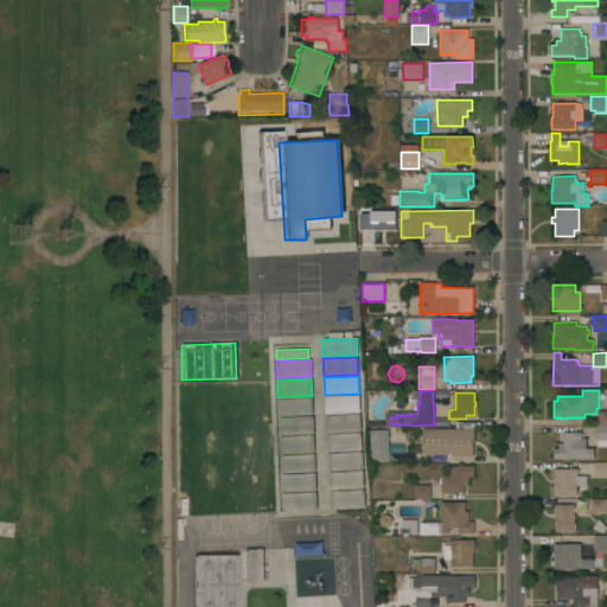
[(325,415),(324,396),(359,395),(359,413),(325,415)]
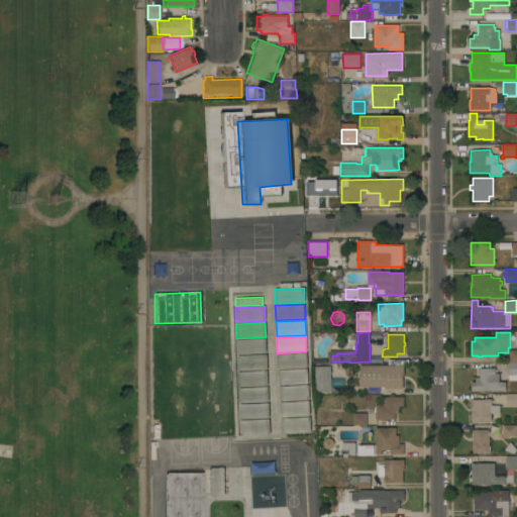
[(237,354),(236,339),(266,338),(267,353),(237,354)]
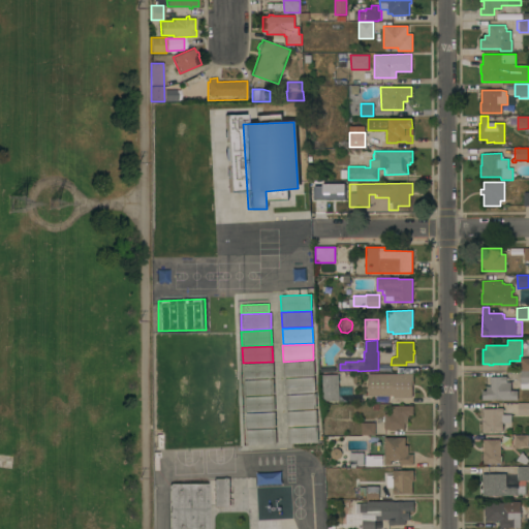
[(520,390),(528,390),(528,358),(520,359),(520,390)]
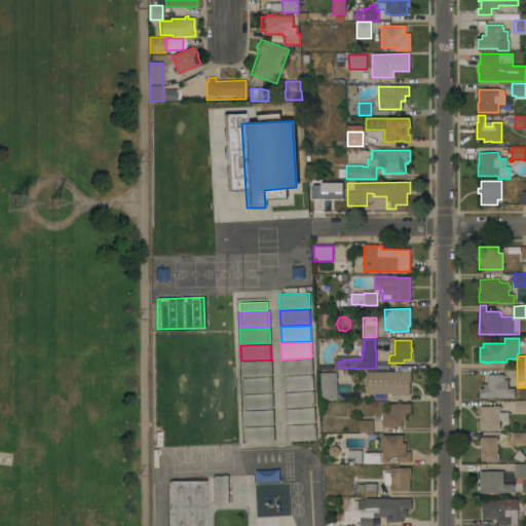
[(283,375),(282,361),(311,359),(312,373),(283,375)]
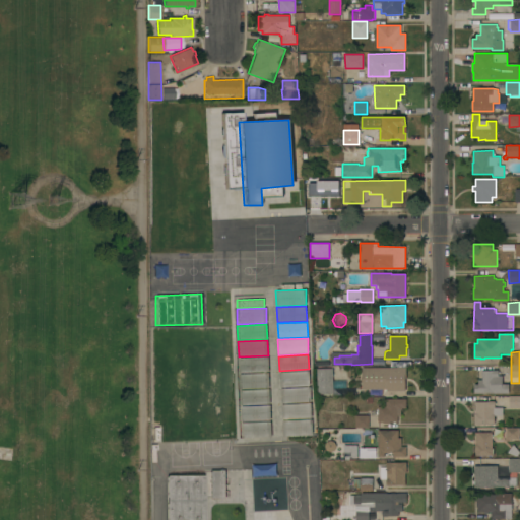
[(240,373),(239,358),(268,356),(269,372),(240,373)]
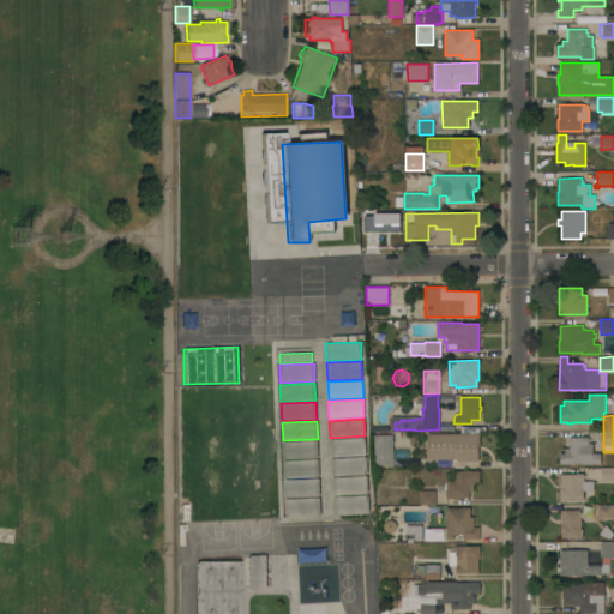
[(480,434),(480,447),(477,446),(477,461),(456,461),(456,451),(447,451),(447,459),(428,459),(428,434),(480,434)]
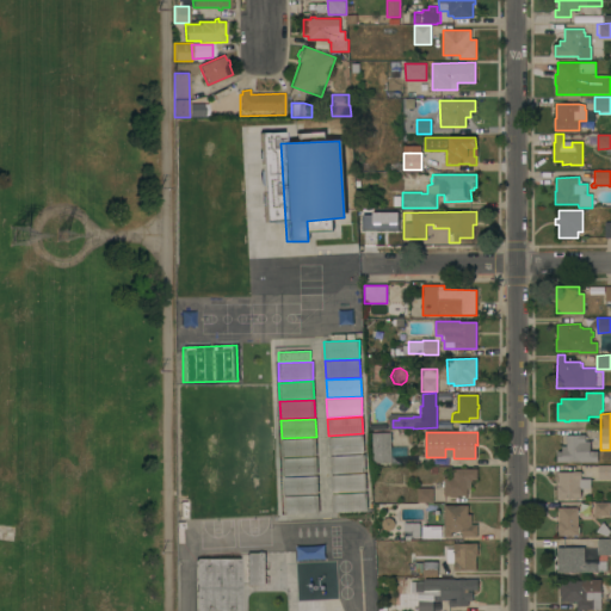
[(392,462),(375,462),(374,433),(390,433),(392,462)]
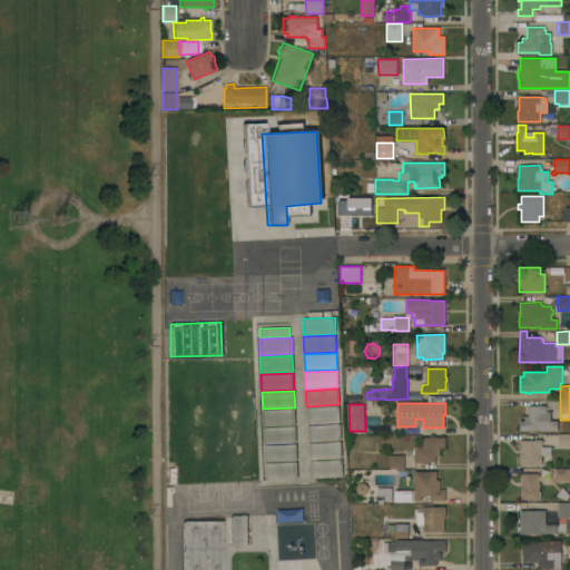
[(551,421),(558,421),(558,431),(520,431),(519,421),(523,421),(523,416),(529,416),(528,405),(546,405),(546,412),(551,412),(551,421)]
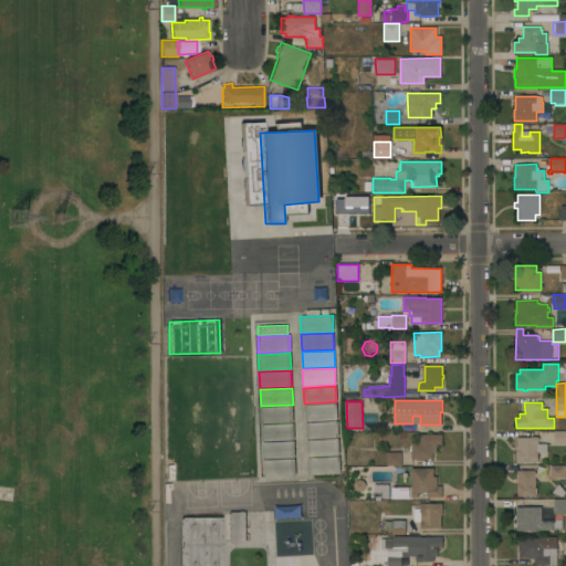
[(305,422),(304,405),(336,404),(337,420),(305,422)]
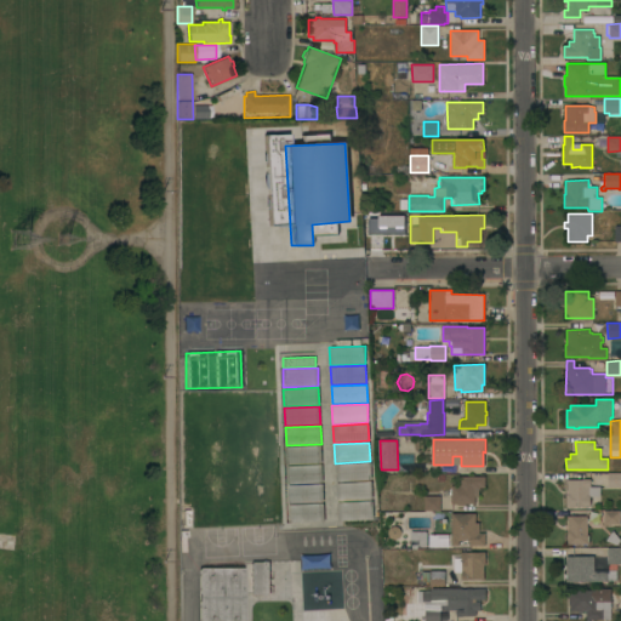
[(286,465),(285,446),(322,445),(322,463),(286,465)]
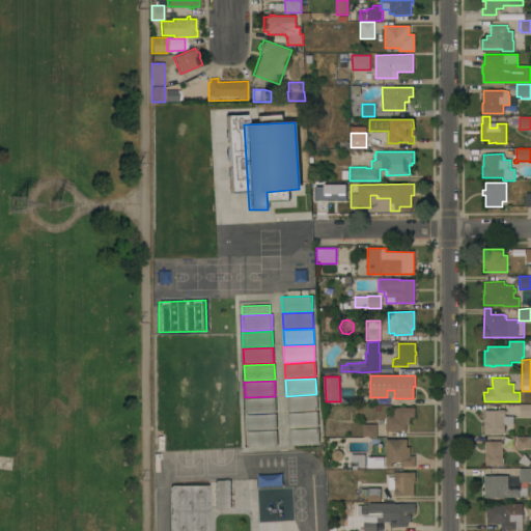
[(287,412),(286,397),(317,395),(317,411),(287,412)]
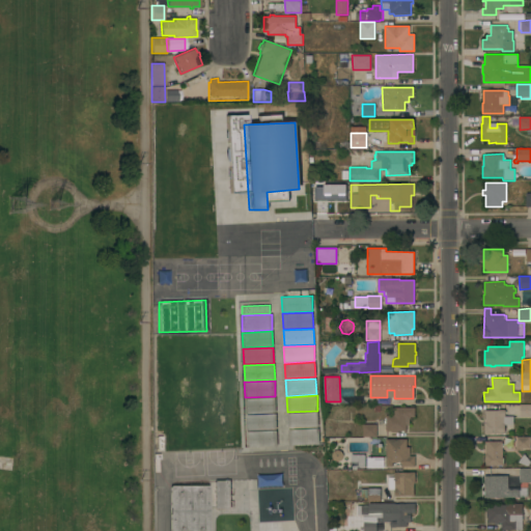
[(246,414),(245,398),(275,397),(276,413),(246,414)]
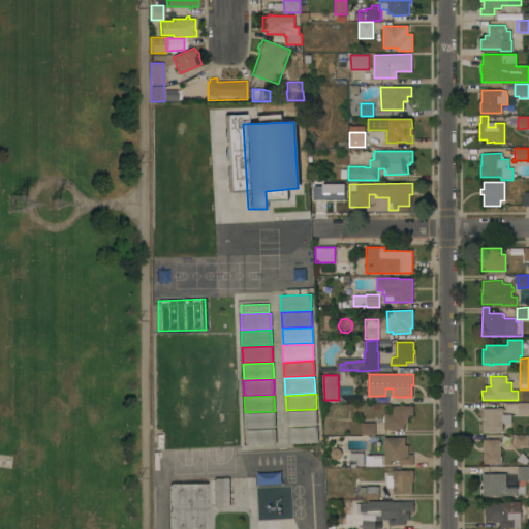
[(528,403),(528,415),(519,415),(519,403),(528,403)]
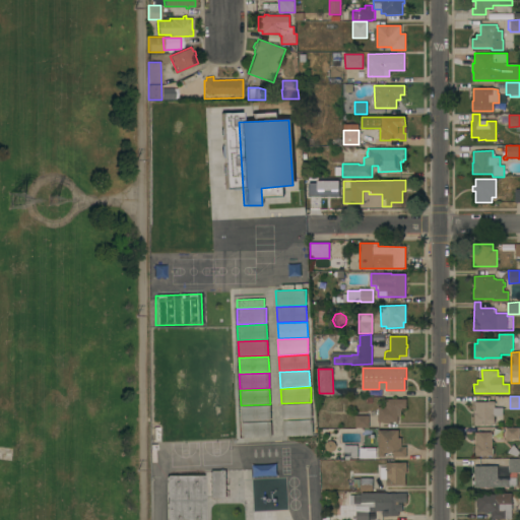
[(406,398),(406,408),(402,408),(402,410),(401,410),(401,415),(398,415),(398,423),(378,423),(378,406),(386,407),(386,398),(406,398)]
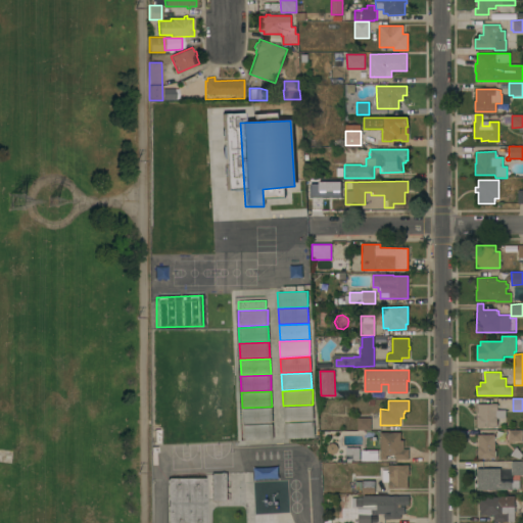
[(506,410),(506,418),(497,418),(497,427),(491,427),(491,426),(482,426),(482,427),(477,427),(477,416),(478,416),(478,403),(497,403),(497,410),(506,410)]
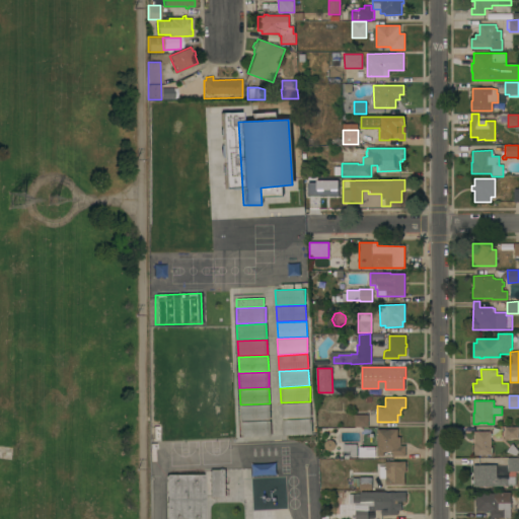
[(310,402),(311,418),(282,419),(281,403),(310,402)]
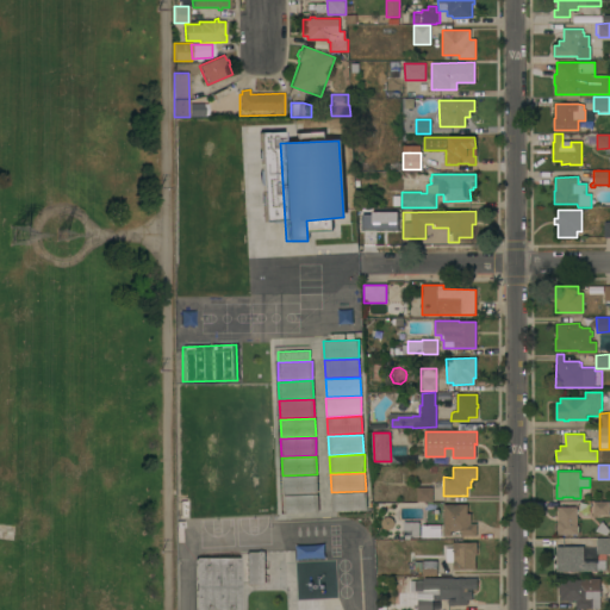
[(284,495),(282,477),(317,475),(318,493),(284,495)]
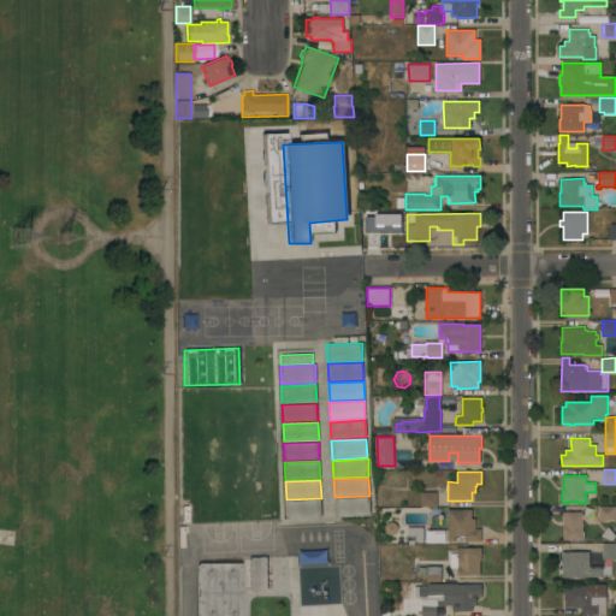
[(437,492),(437,507),(421,507),(421,492),(437,492)]
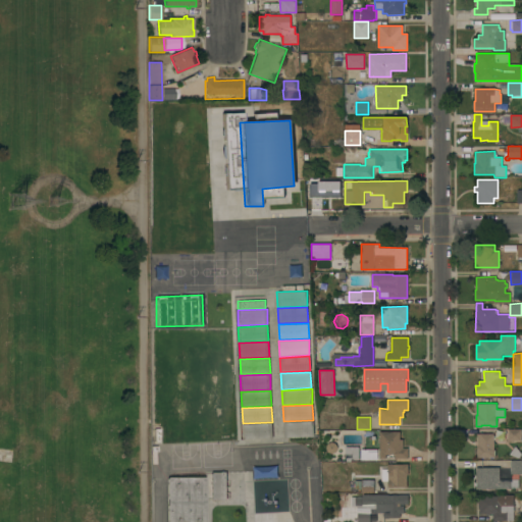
[(284,437),(283,422),(313,421),(314,436),(284,437)]
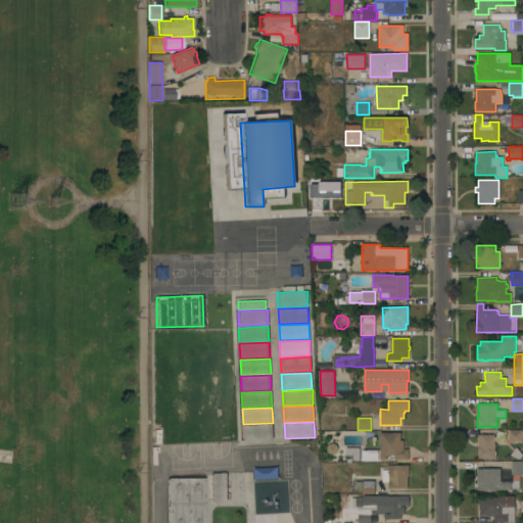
[(243,440),(243,425),(273,424),(274,439),(243,440)]
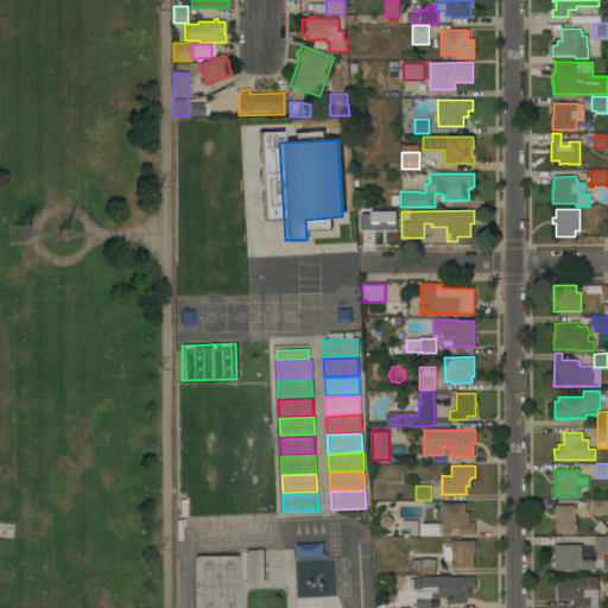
[(607,514),(591,514),(591,500),(607,499),(607,514)]
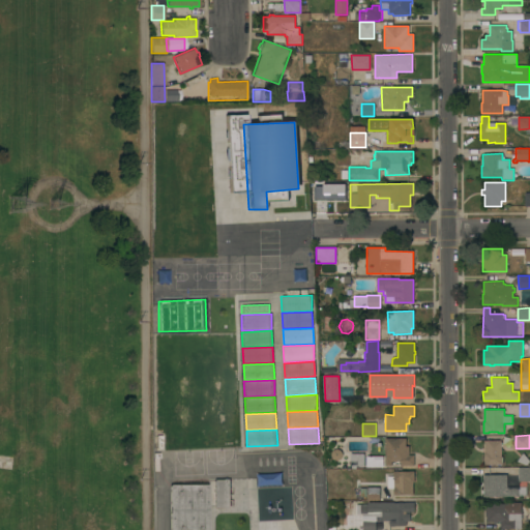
[(406,438),(406,446),(409,446),(409,454),(414,454),(414,466),(401,466),(401,462),(391,462),(391,466),(386,466),(386,438),(406,438)]
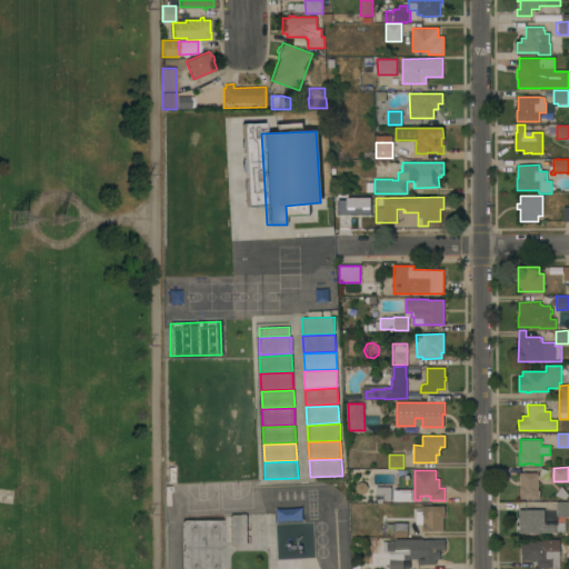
[(538,472),(538,490),(539,490),(540,498),(520,499),(519,472),(538,472)]
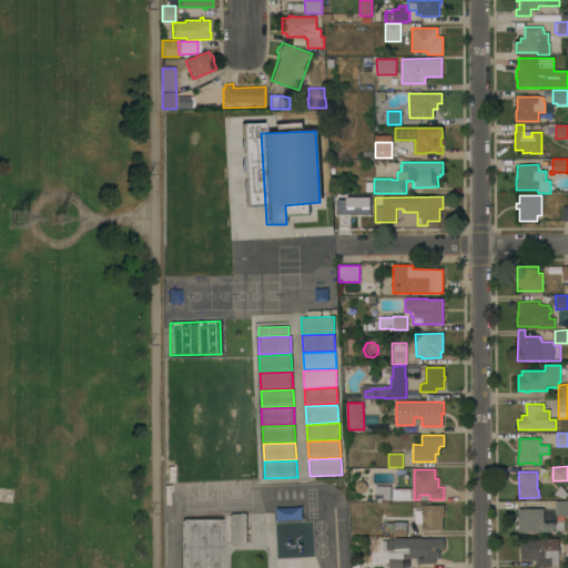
[(391,486),(391,500),(375,500),(375,486),(391,486)]
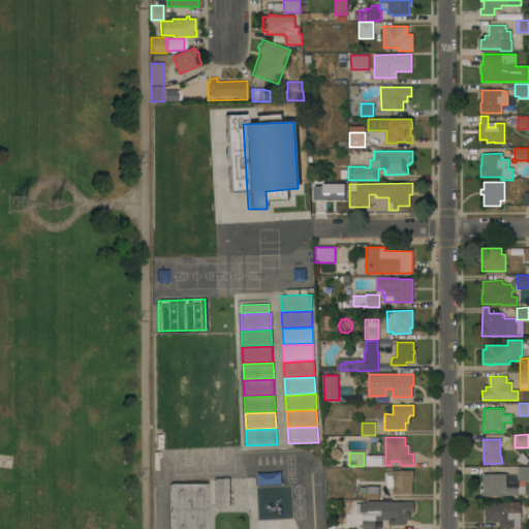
[(528,480),(518,480),(518,466),(528,466),(528,480)]
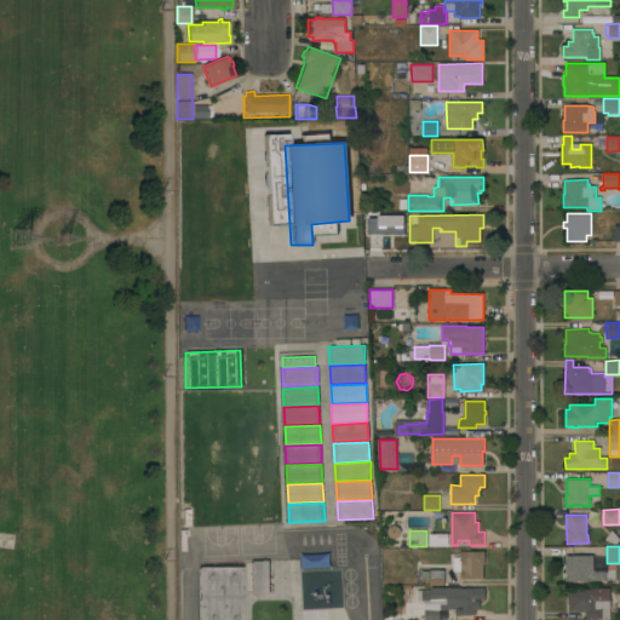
[(484,564),(483,564),(483,579),(460,579),(460,551),(484,551),(484,564)]
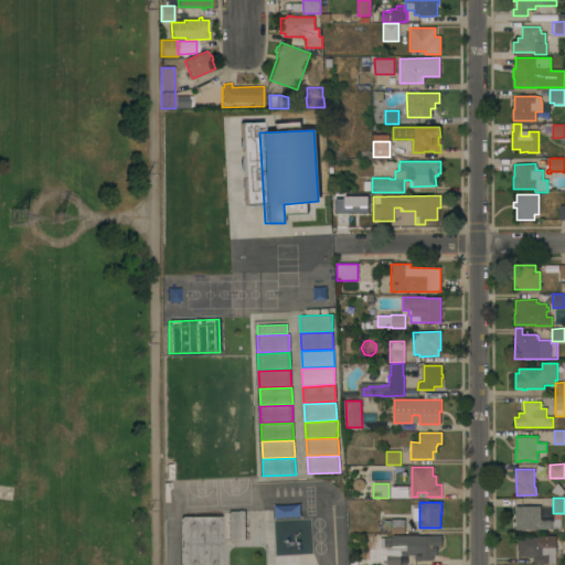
[(541,519),(543,519),(543,518),(546,518),(546,519),(561,519),(561,529),(515,530),(515,526),(514,526),(514,523),(515,523),(515,507),(541,505),(541,519)]
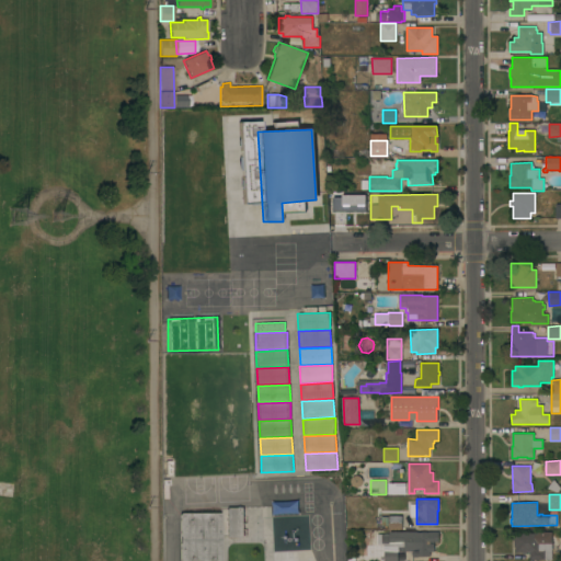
[(243,537),(227,537),(227,507),(243,507),(243,537)]
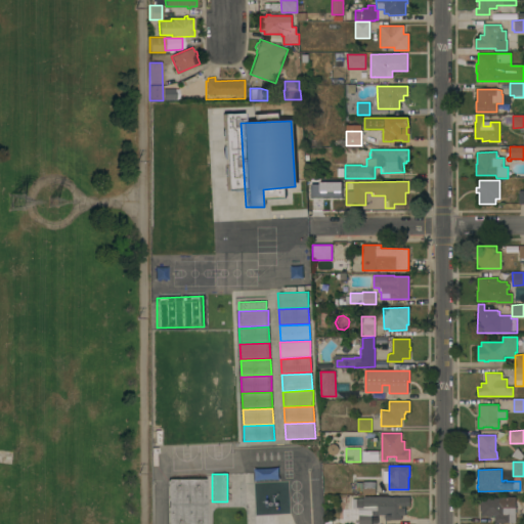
[(206,523),(168,523),(168,479),(206,479),(206,523)]
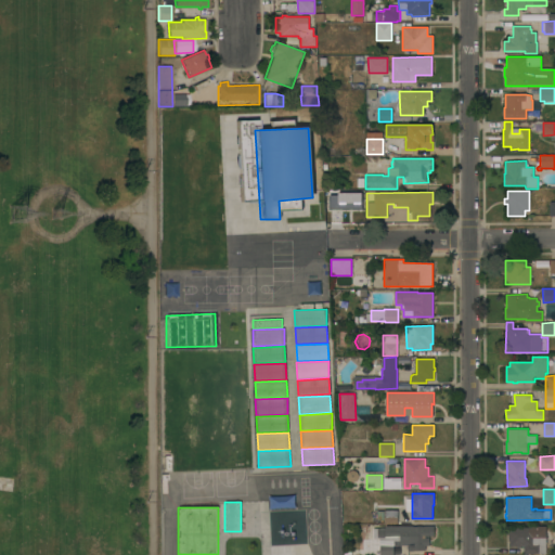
[(384,524),(384,511),(398,511),(398,524),(384,524)]
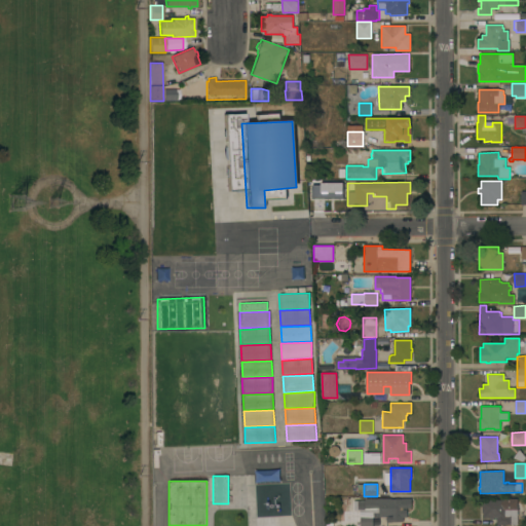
[(411,498),(411,508),(407,508),(407,517),(403,517),(403,522),(386,522),(386,517),(379,517),(379,511),(366,511),(366,498),(411,498)]
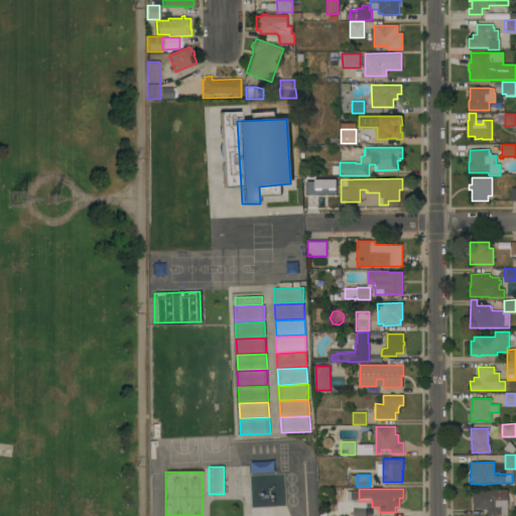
[(508,489),(508,513),(506,515),(488,515),(488,508),(484,508),(484,509),(481,509),(481,508),(475,508),(475,503),(473,503),(473,497),(471,497),(471,491),(494,491),(494,489),(508,489)]
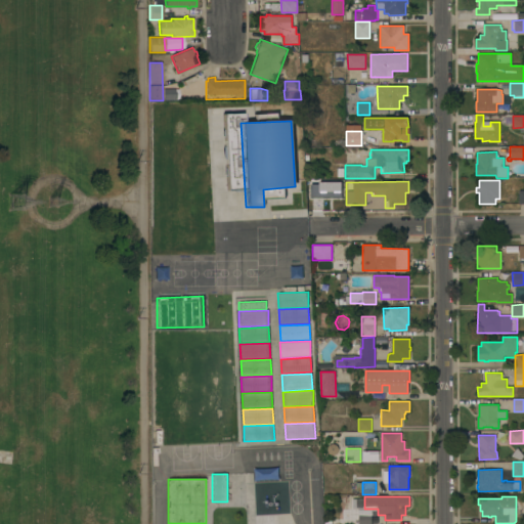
[(372,513),(372,523),(359,523),(359,514),(372,513)]
